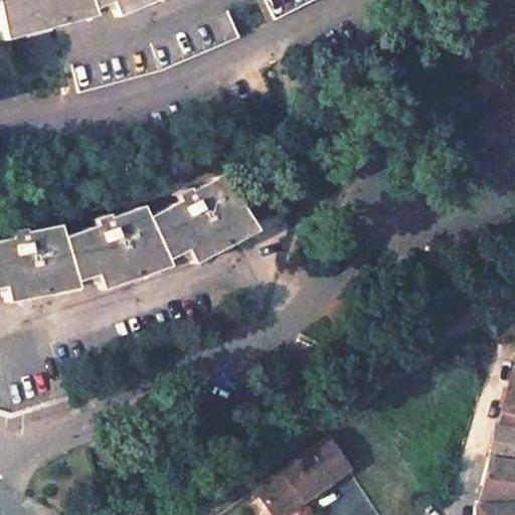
[(0,0),(0,39),(20,36),(19,30),(51,22),(53,27),(63,25),(62,19),(88,13),(109,4),(112,12),(139,0),(145,0),(147,3),(154,0),(0,0)]
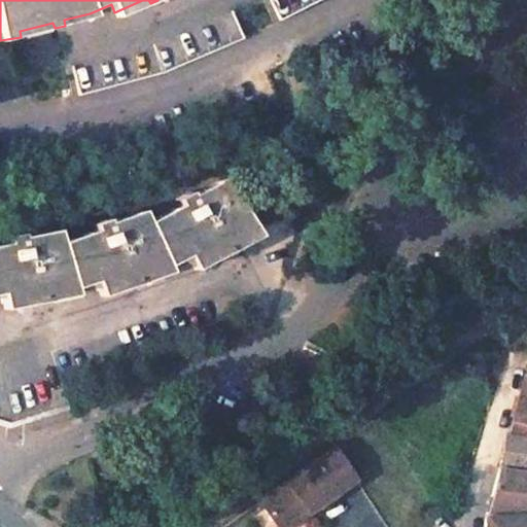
[(277,0),(285,13),(307,0),(277,0)]
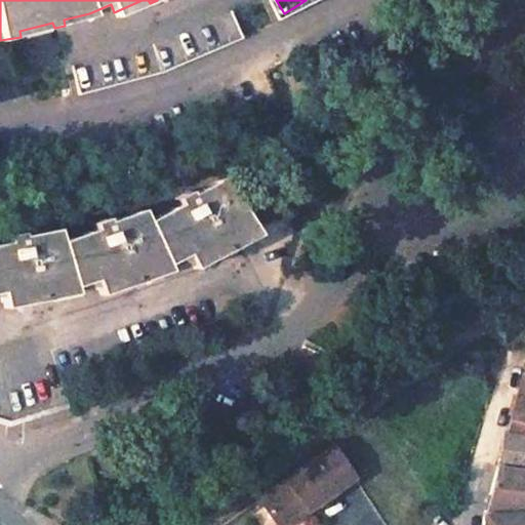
[(0,312),(1,314),(35,308),(36,314),(48,312),(48,306),(73,301),(90,294),(94,301),(127,287),(130,294),(143,288),(139,282),(182,263),(186,271),(215,253),(217,258),(229,253),(227,248),(249,235),(217,185),(185,201),(184,199),(170,206),(173,211),(143,228),(138,217),(106,232),(104,229),(90,234),(93,242),(61,255),(57,245),(22,252),(21,247),(5,250),(6,256),(0,257),(0,312)]
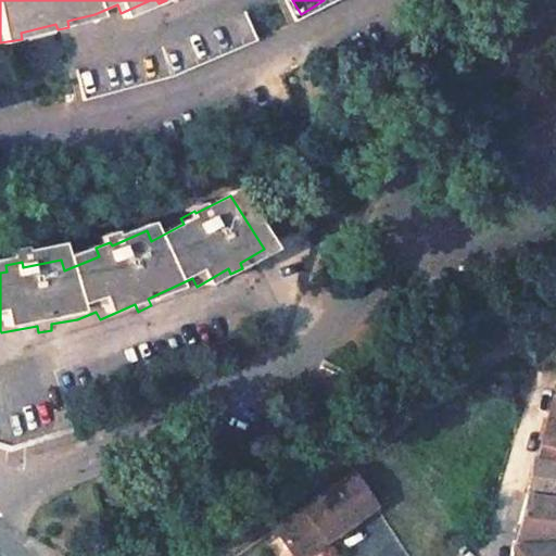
[(276,204),(256,216),(273,243),(300,227),(292,215),(285,218),(276,204)]
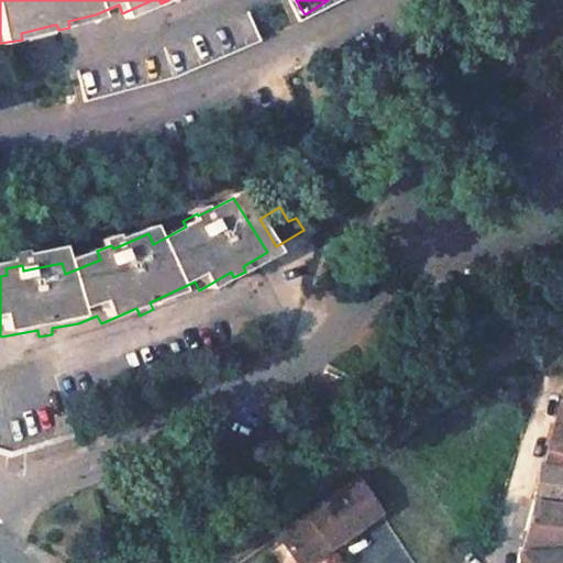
[(562,403),(559,401),(547,449),(532,499),(562,504),(562,403)]
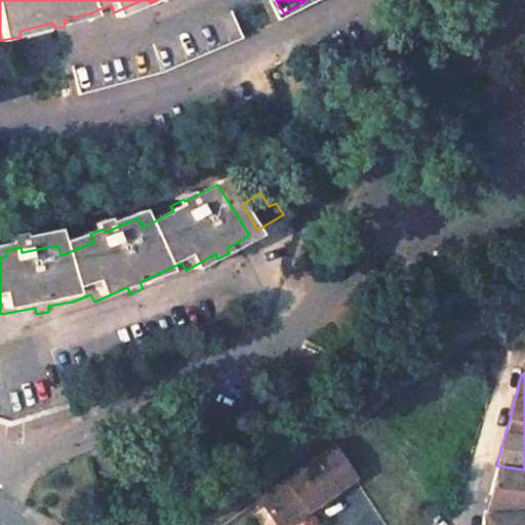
[(351,472),(334,444),(258,497),(275,520),(301,501),(307,509),(337,487),(334,483),(351,472)]
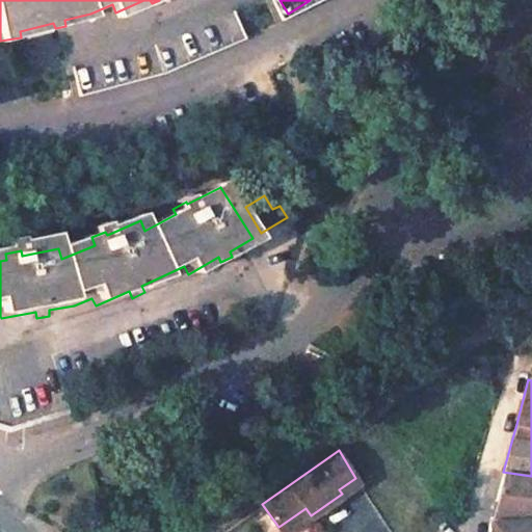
[(531,531),(531,476),(503,472),(483,523),(480,531),(531,531)]
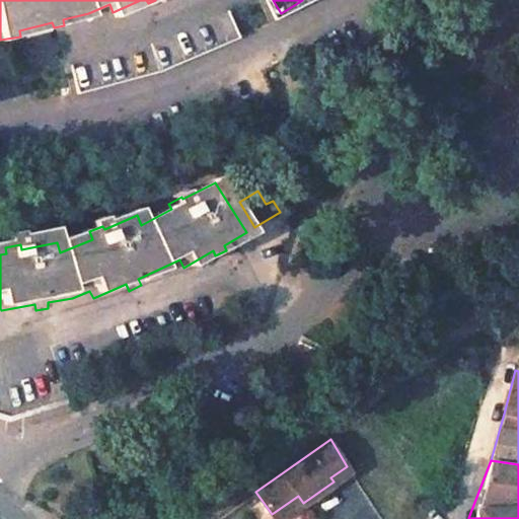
[(298,496),(272,514),(275,518),(280,518),(303,503),(298,496)]
